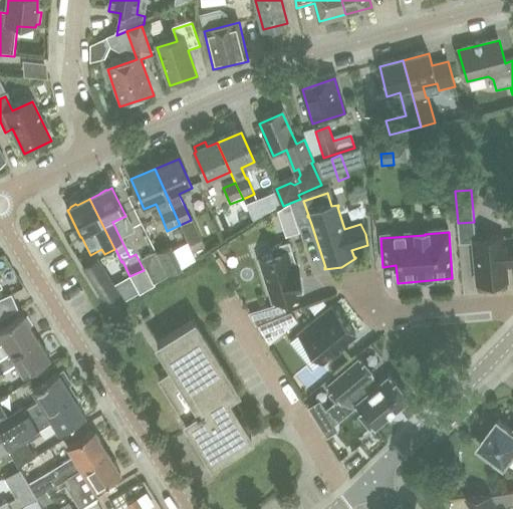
[(503,240),(473,243),(477,287),(507,284),(506,270),(512,269),(512,242),(503,243),(503,240)]
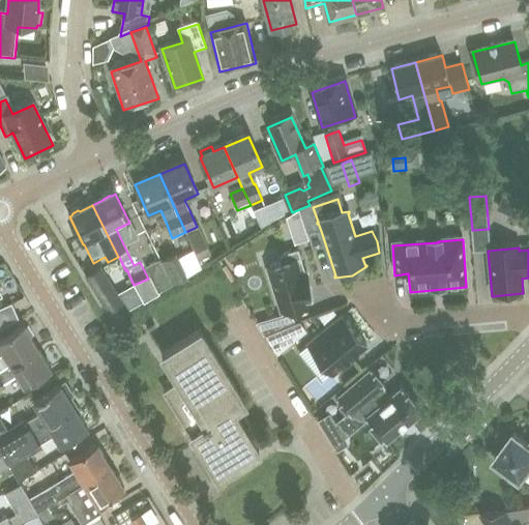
[(267,271),(282,315),(311,305),(307,274),(305,274),(298,253),(280,258),(283,266),(267,271)]
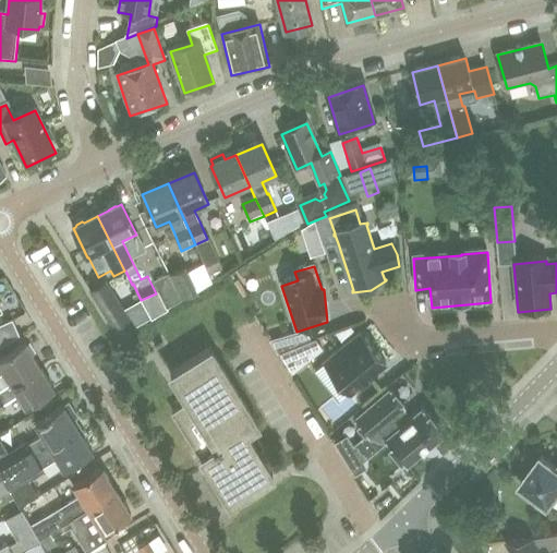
[(170,276),(170,277),(182,301),(197,295),(184,268),(170,276)]
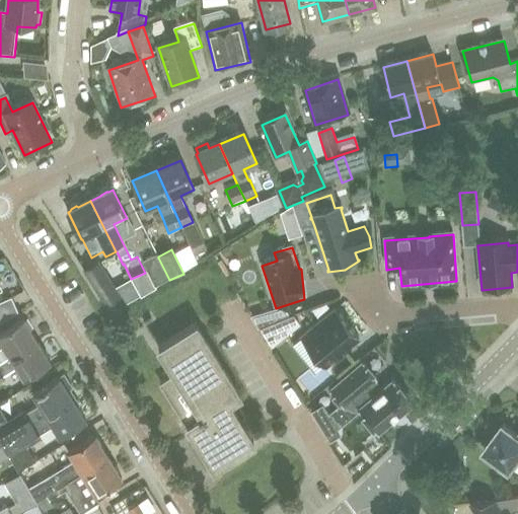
[(171,283),(169,280),(158,258),(143,265),(155,291),(171,283)]
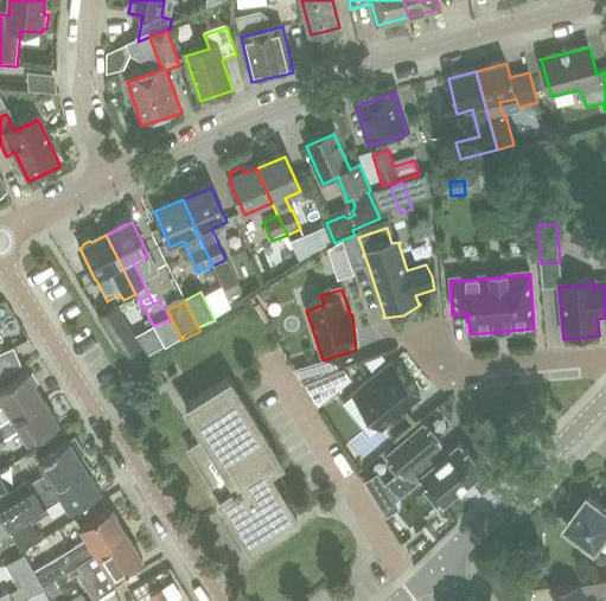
[(123,325),(108,336),(131,371),(146,360),(123,325)]
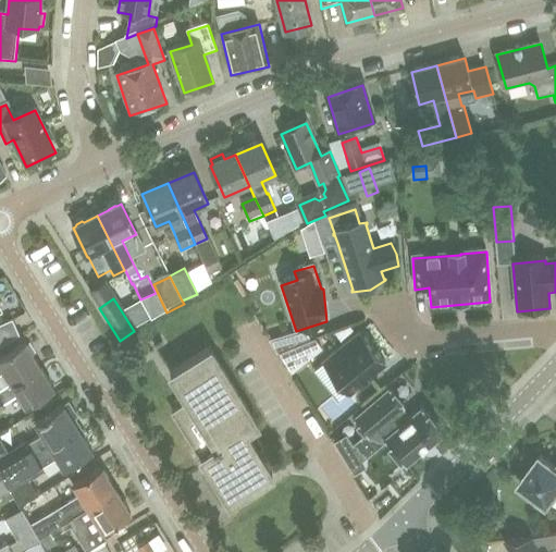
[(94,323),(85,328),(96,350),(104,346),(94,323)]
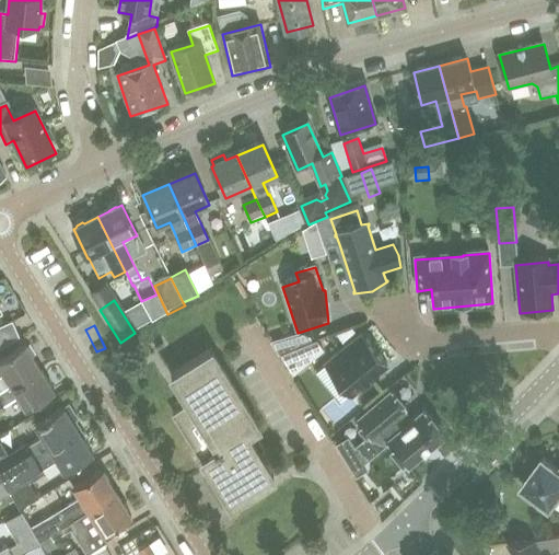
[(279,359),(304,349),(300,336),(271,346),(279,359)]
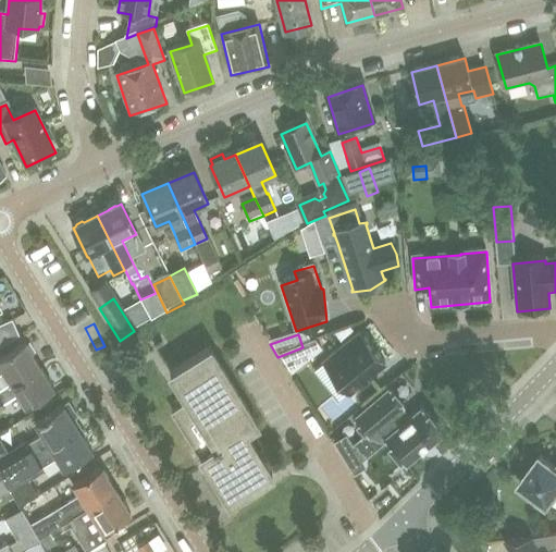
[(323,366),(349,396),(385,366),(360,335),(323,366)]
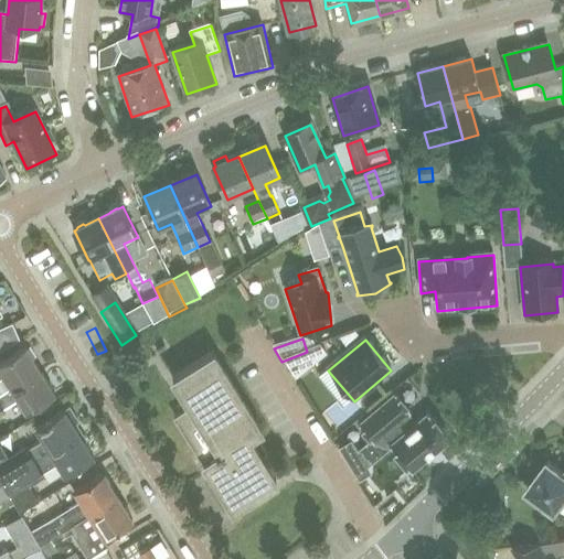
[(328,357),(321,346),(284,361),(295,380),(328,357)]
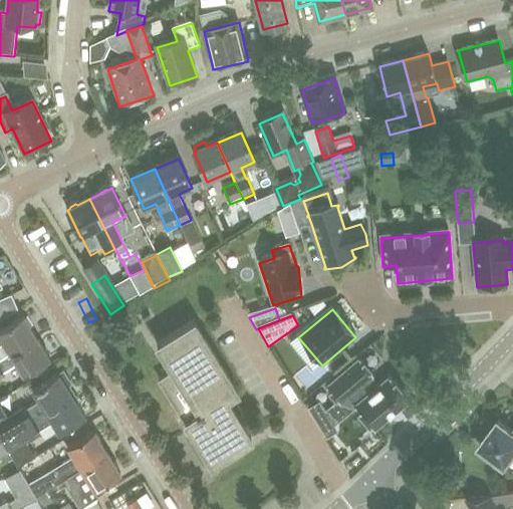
[(0,331),(0,338),(11,356),(37,340),(23,318),(0,331)]
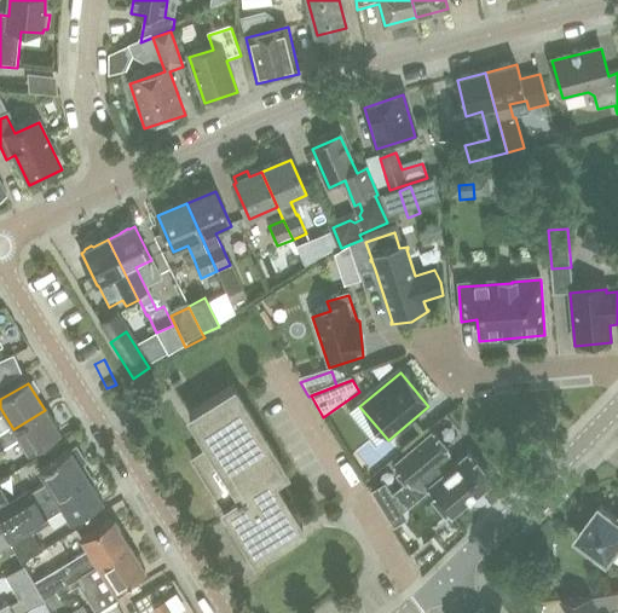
[(255,562),(304,533),(273,484),(287,475),(235,391),(190,418),(209,451),(194,461),(255,562)]
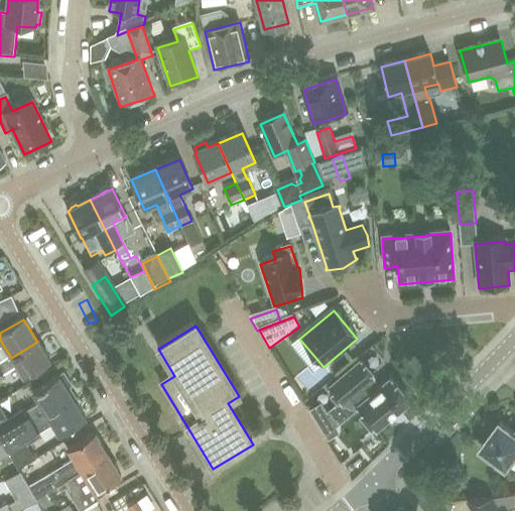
[(50,364),(37,342),(11,358),(0,364),(0,382),(5,380),(3,377),(17,369),(24,380),(50,364)]
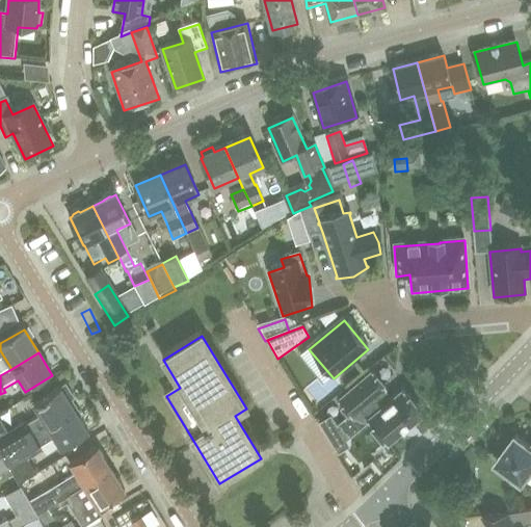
[(369,422),(368,421),(367,422),(389,447),(390,446),(389,446),(423,417),(424,418),(425,417),(404,391),(403,392),(403,393),(392,402),(383,393),(386,391),(387,392),(388,391),(373,374),(372,375),(340,403),(339,402),(338,403),(352,420),(353,420),(353,419),(362,412),(370,421),(369,422)]
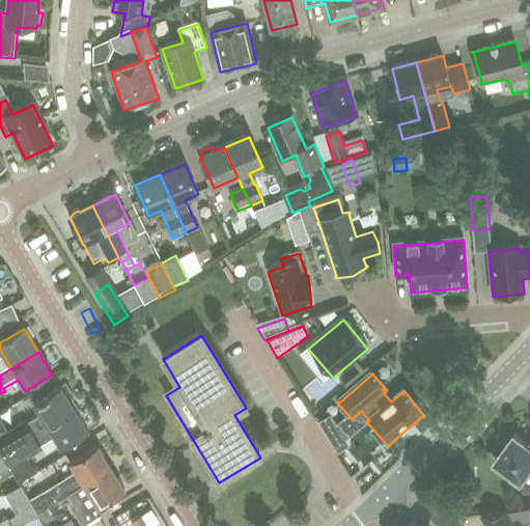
[(61,388),(33,406),(40,417),(27,425),(26,424),(0,440),(0,449),(3,455),(23,443),(37,434),(75,411),(70,403),(75,399),(66,386),(61,389),(61,388)]
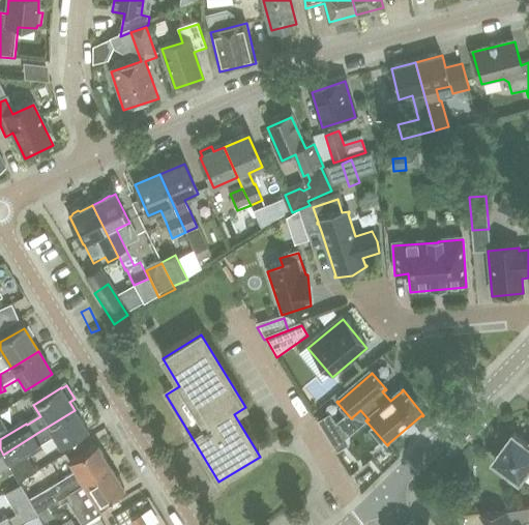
[(23,442),(30,454),(55,438),(61,449),(88,432),(75,410),(37,433),(23,442)]
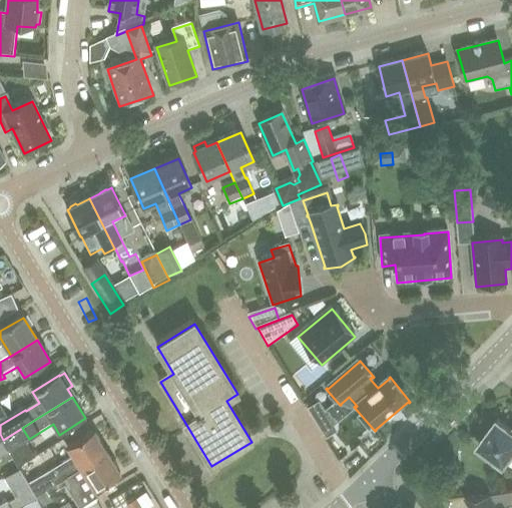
[(326,439),(337,433),(320,406),(309,412),(326,439)]
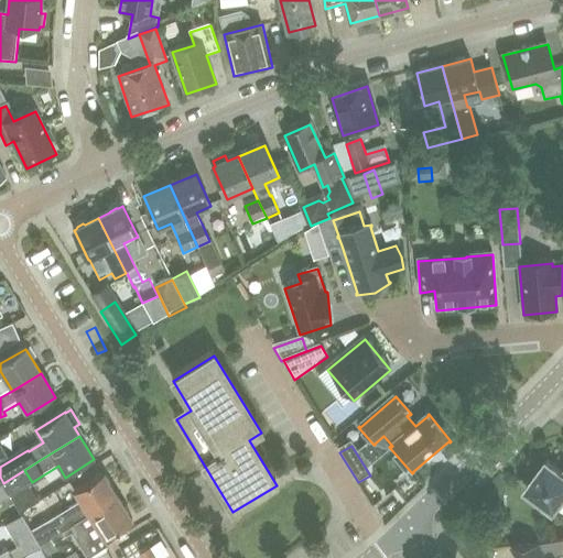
[(548,462),(547,463),(542,462),(538,463),(534,468),(534,472),(538,477),(527,491),(541,502),(540,506),(541,511),(545,513),(550,513),(554,511),(555,512),(562,501),(562,473),(548,462)]
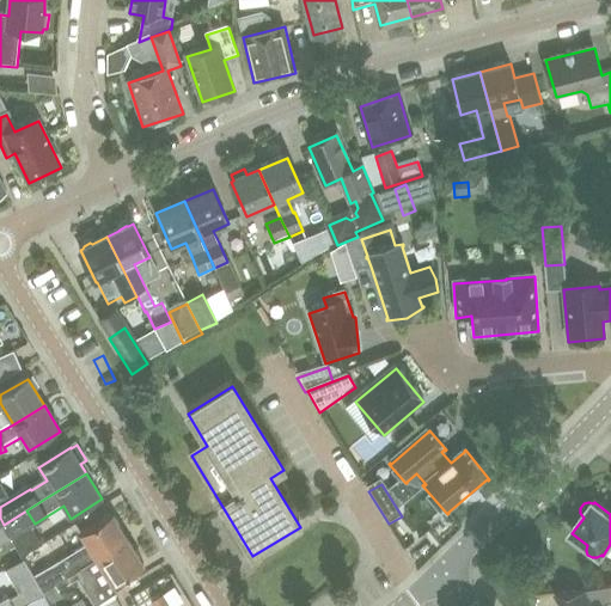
[(80,570),(128,542),(112,515),(80,534),(89,546),(66,561),(71,568),(77,564),(80,570)]
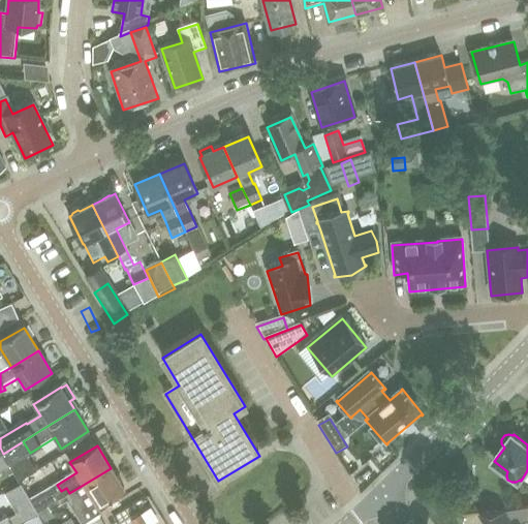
[(0,482),(14,473),(13,471),(4,456),(0,457),(0,482)]
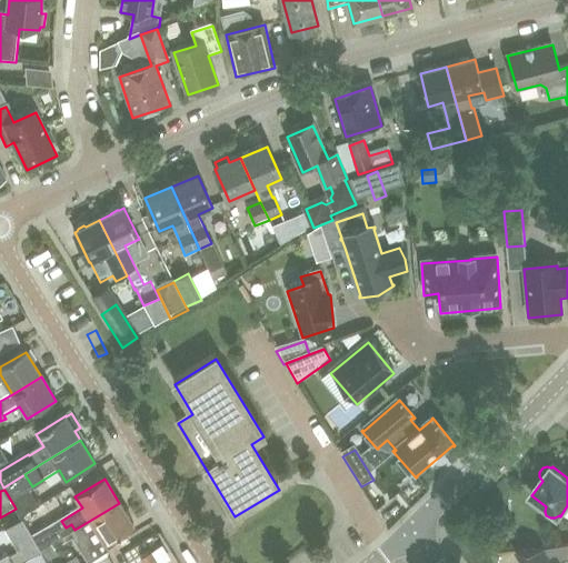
[(40,495),(22,515),(45,536),(62,516),(40,495)]
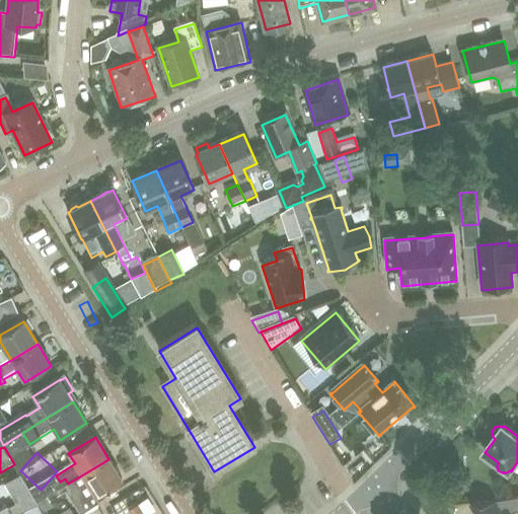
[(78,505),(93,495),(95,497),(122,481),(108,459),(68,484),(65,479),(60,482),(54,486),(60,496),(65,493),(72,503),(78,505)]
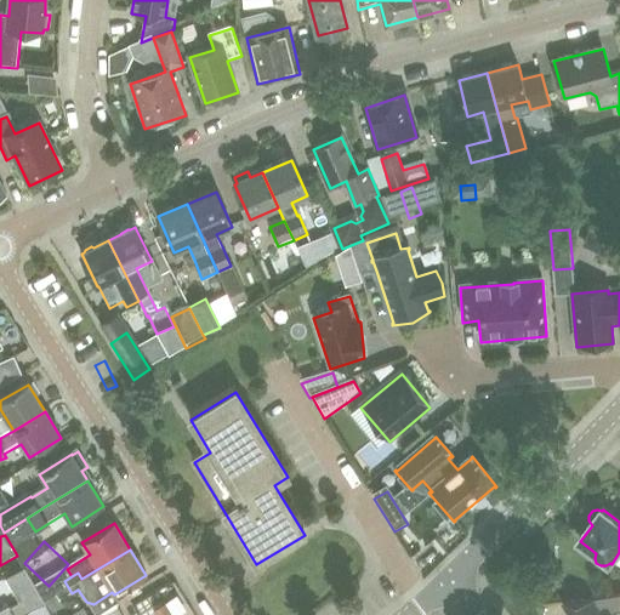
[(0,569),(6,580),(26,569),(24,567),(17,556),(0,565),(0,569)]
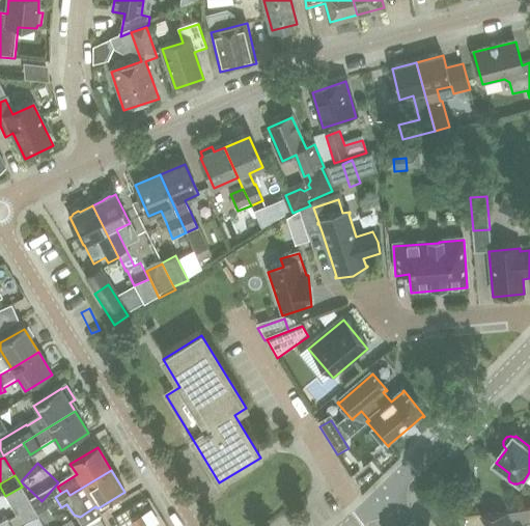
[(27,525),(39,518),(29,498),(11,508),(18,518),(4,525),(27,525)]
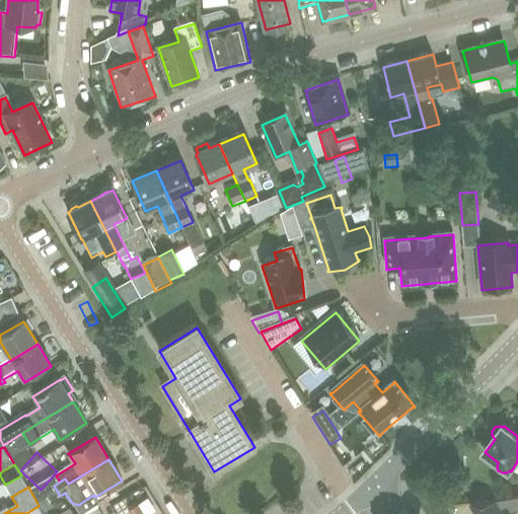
[(54,510),(50,502),(47,498),(38,503),(44,513),(49,513),(54,510)]
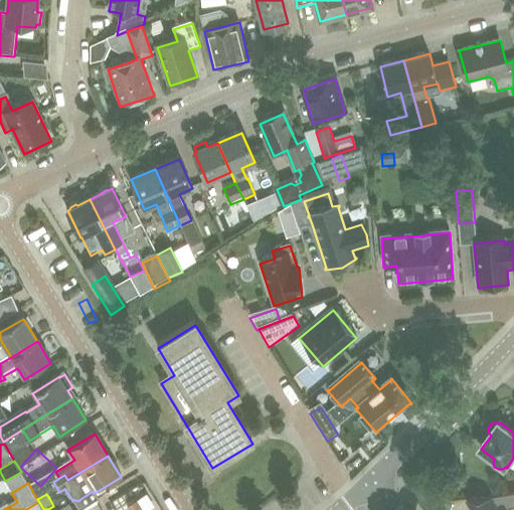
[(513,494),(469,501),(474,509),(513,509),(513,494)]
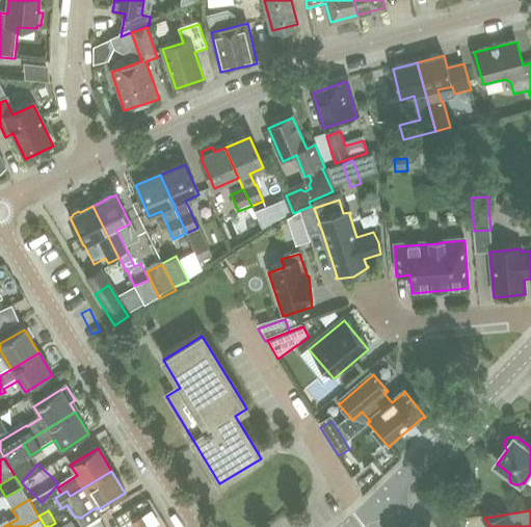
[(128,520),(131,526),(145,526),(142,520),(139,521),(136,515),(128,520)]
